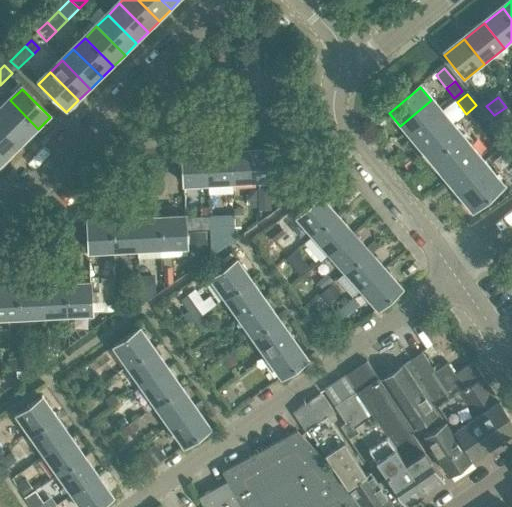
[(0,113),(26,140),(38,129),(10,100),(0,110),(0,113)]
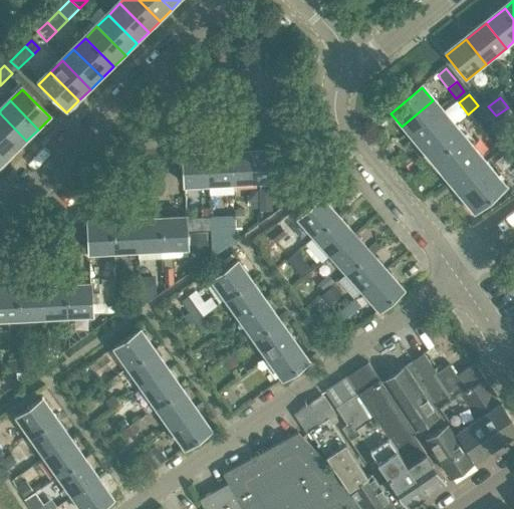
[(413,139),(443,113),(433,100),(402,126),(413,139)]
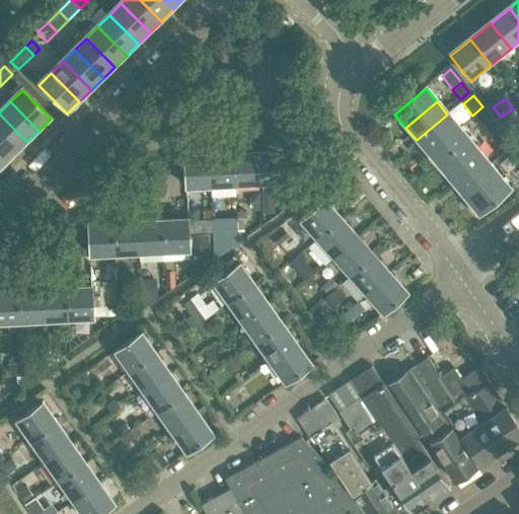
[(483,128),(493,120),(483,106),(472,116),(483,128)]
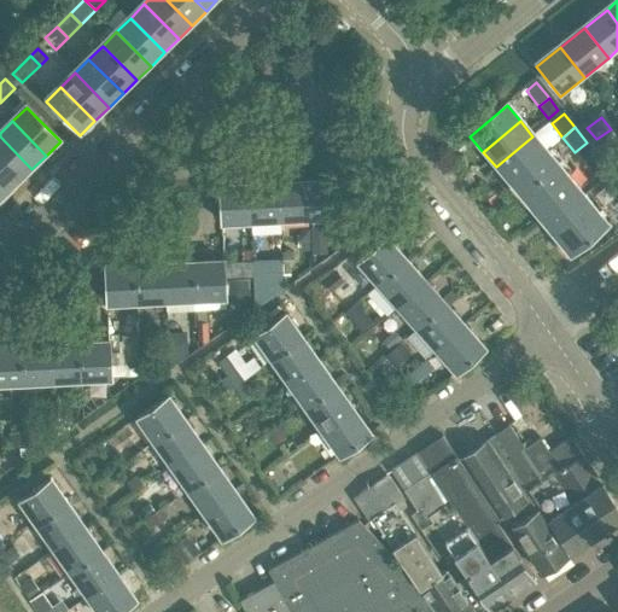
[(0,164),(18,184),(31,169),(0,137),(0,164)]
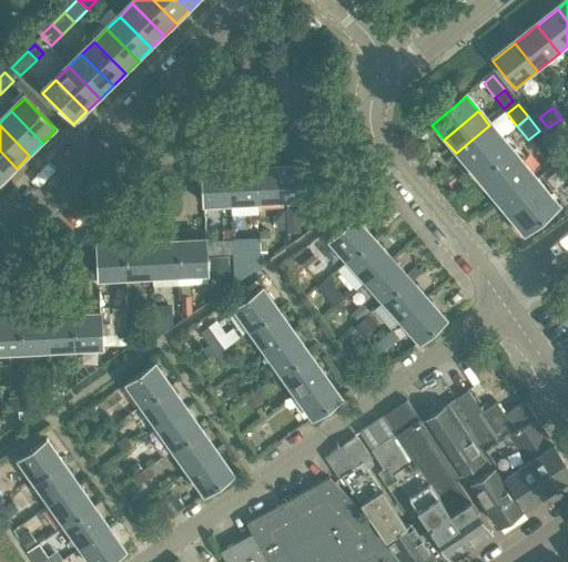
[(467,167),(501,139),(489,125),(456,153),(467,167)]
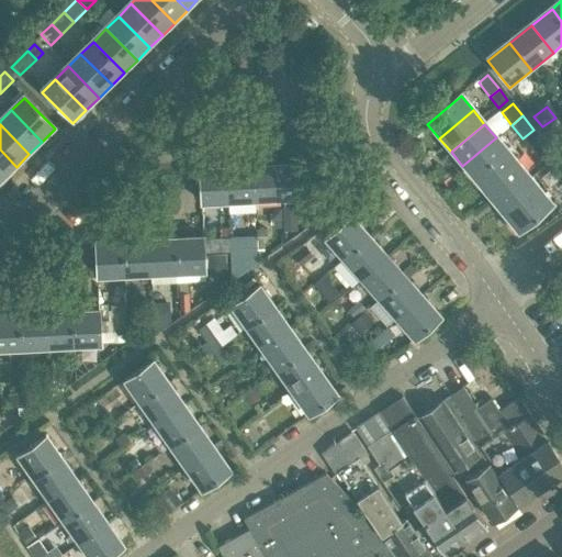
[(534,153),(544,144),(534,130),(523,138),(534,153)]
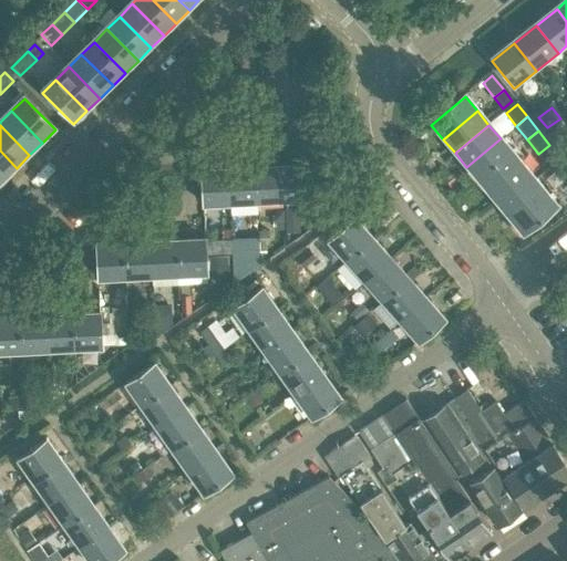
[(477,180),(512,153),(501,138),(466,167),(477,180)]
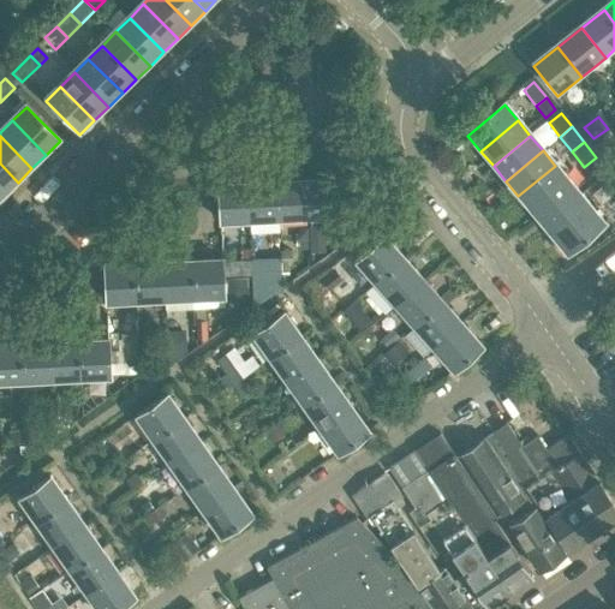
[(593,179),(605,169),(596,157),(584,167),(593,179)]
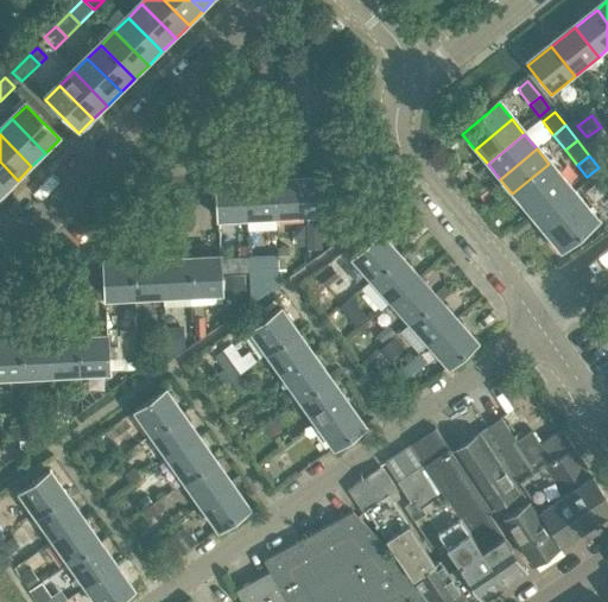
[(0,189),(4,194),(18,181),(0,162),(0,189)]
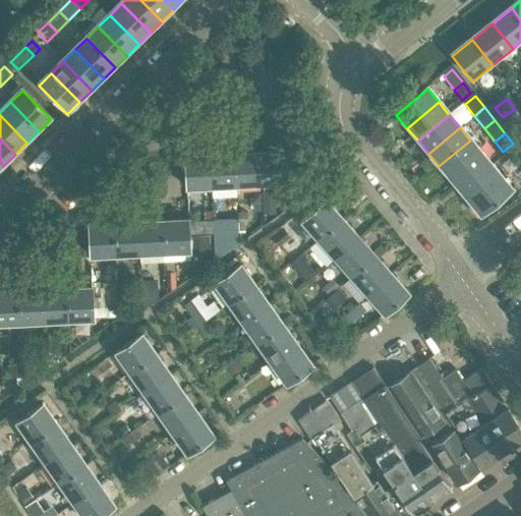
[(450,179),(480,153),(470,140),(439,166),(450,179)]
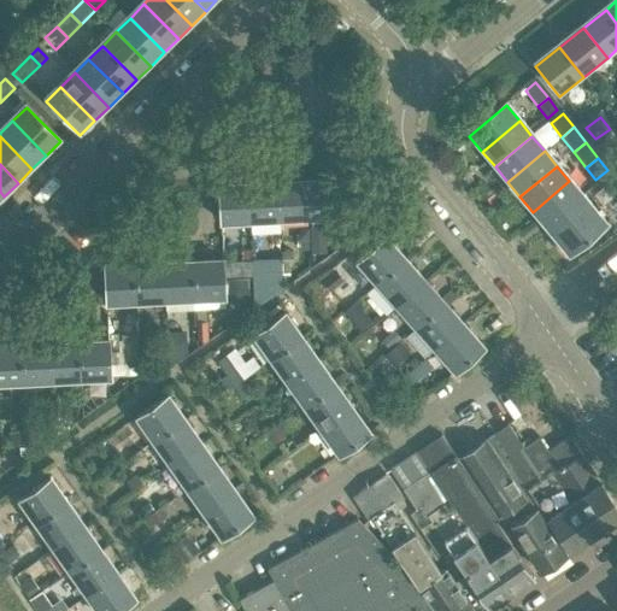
[(545,227),(582,197),(569,181),(533,212),(545,227)]
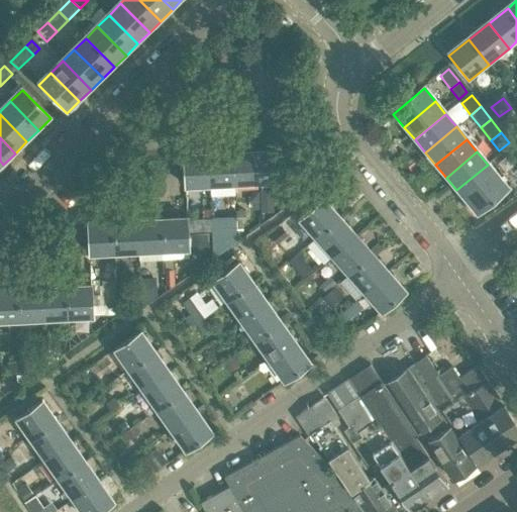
[(260,186),(285,184),(283,152),(257,154),(260,186)]
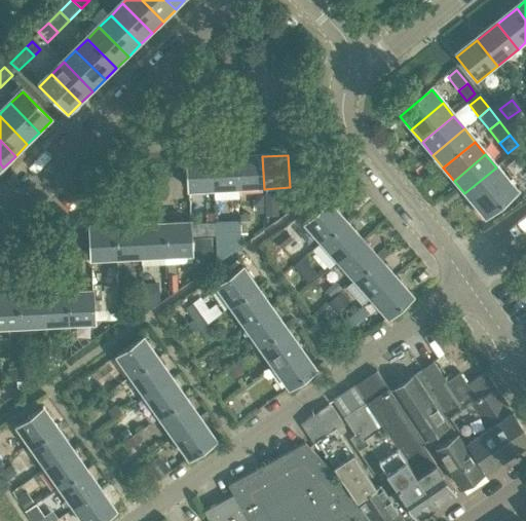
[(239,190),(264,189),(262,156),(237,158),(239,190)]
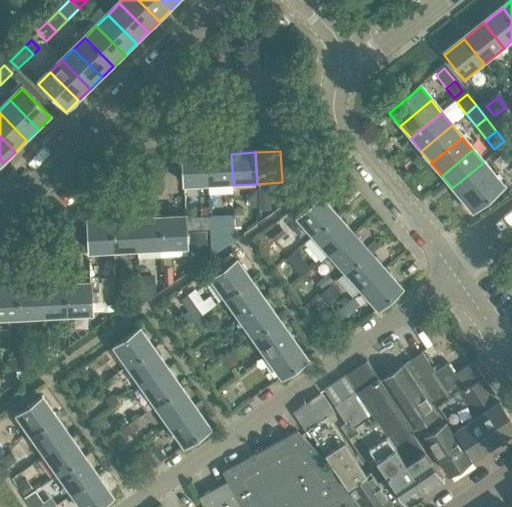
[(209,186),(233,185),(231,154),(207,155),(209,186)]
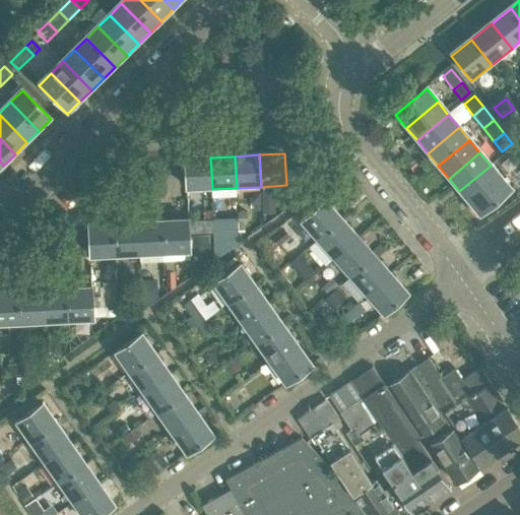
[(187,191),(212,189),(210,157),(185,159),(187,191)]
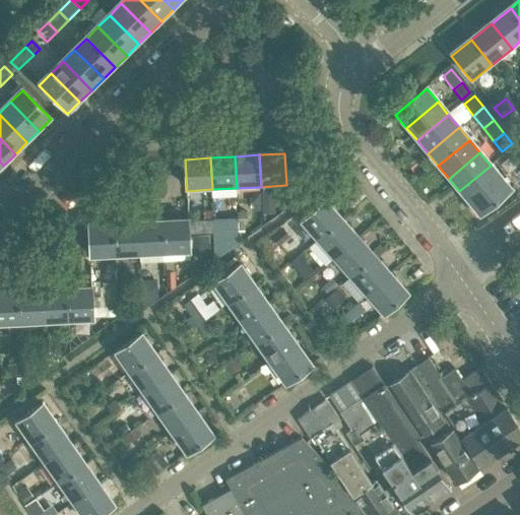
[(469,204),(501,178),(491,166),(459,191),(469,204)]
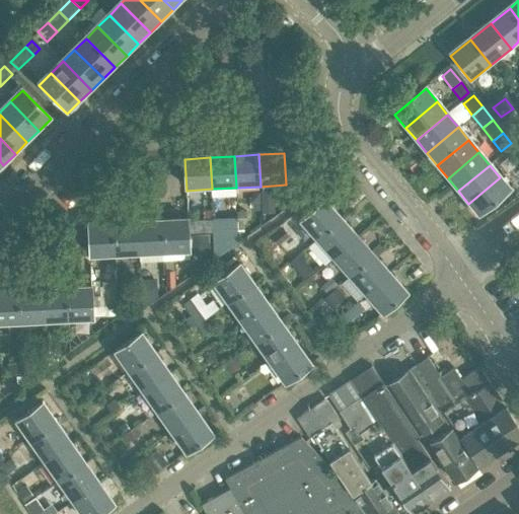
[(479,217),(511,191),(500,177),(468,204),(479,217)]
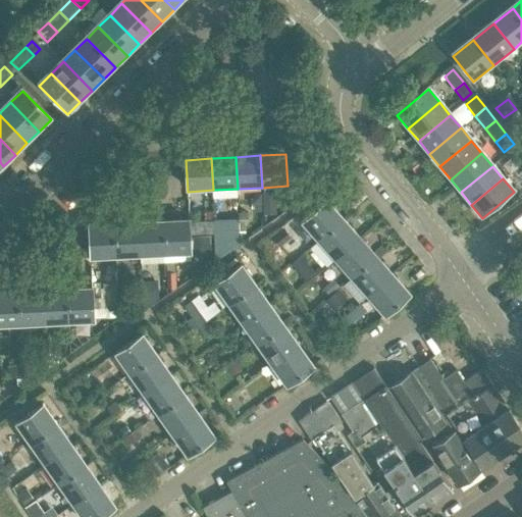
[(262,209),(261,198),(254,198),(250,202),(250,210),(262,209)]
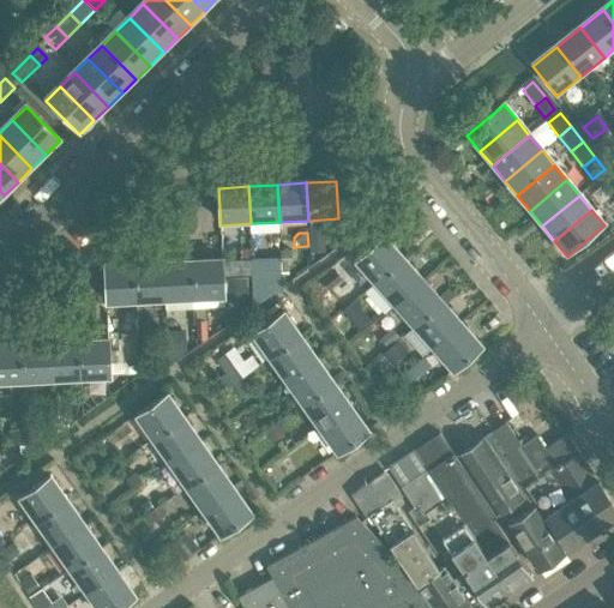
[(377,287),(404,262),(385,240),(356,264),(377,287)]
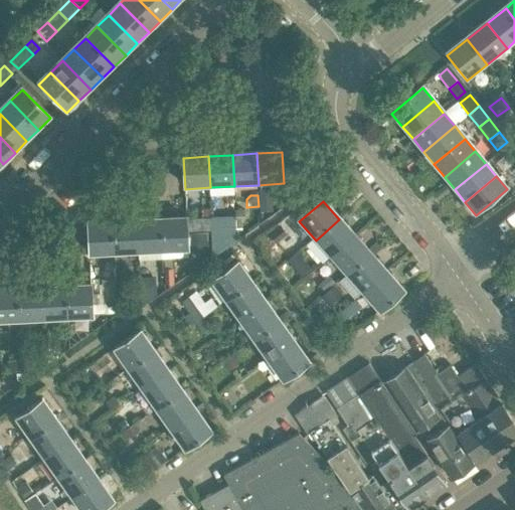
[(272,214),(272,202),(260,202),(260,214),(272,214)]
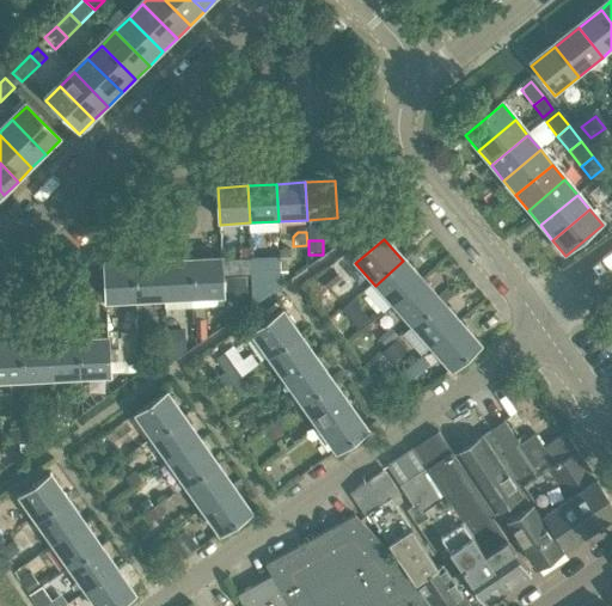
[(279,253),(280,265),(306,264),(305,252),(279,253)]
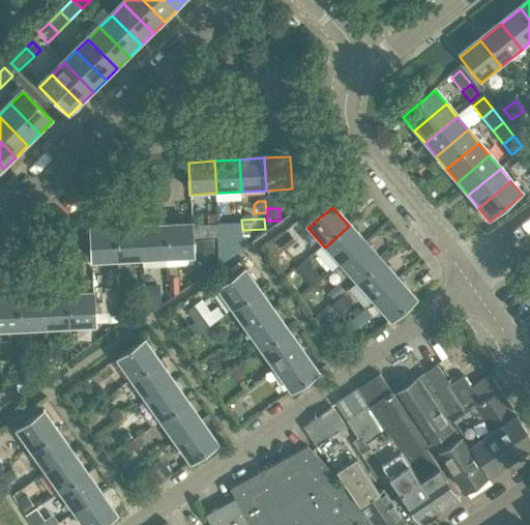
[(342,266),(365,244),(349,226),(325,248),(342,266)]
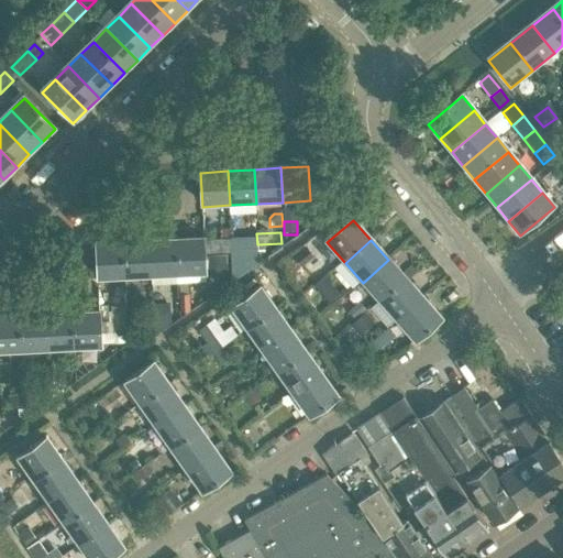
[(178,276),(206,275),(203,241),(177,242),(178,276)]
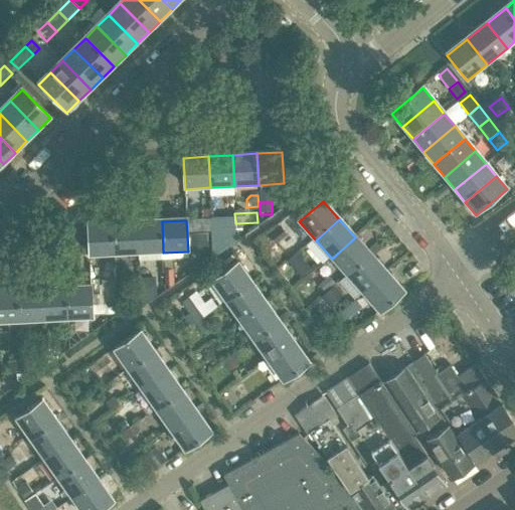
[(139,253),(163,252),(162,221),(138,222),(139,253)]
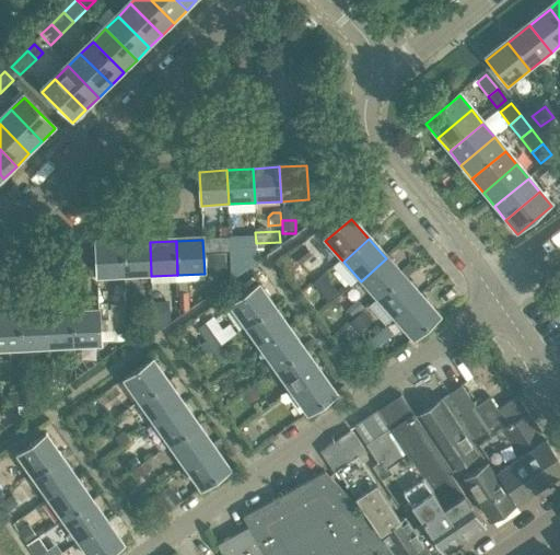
[(125,277),(139,277),(151,276),(150,242),(123,243),(125,277)]
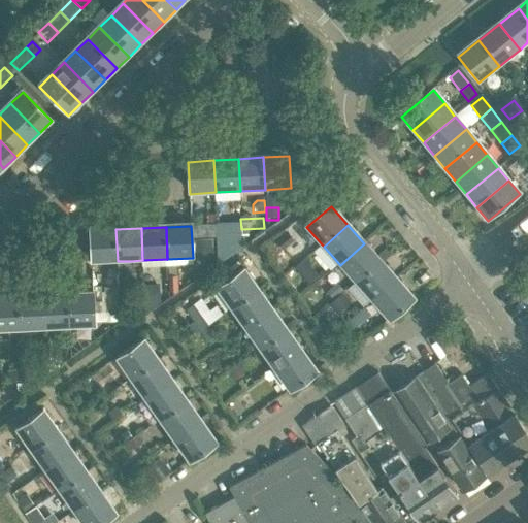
[(194,229),(194,240),(215,239),(215,228),(194,229)]
